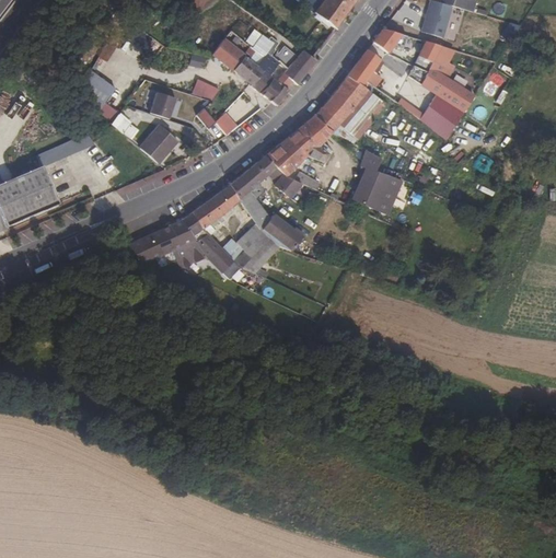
[(255,0),(268,10),(275,0),(255,0)]
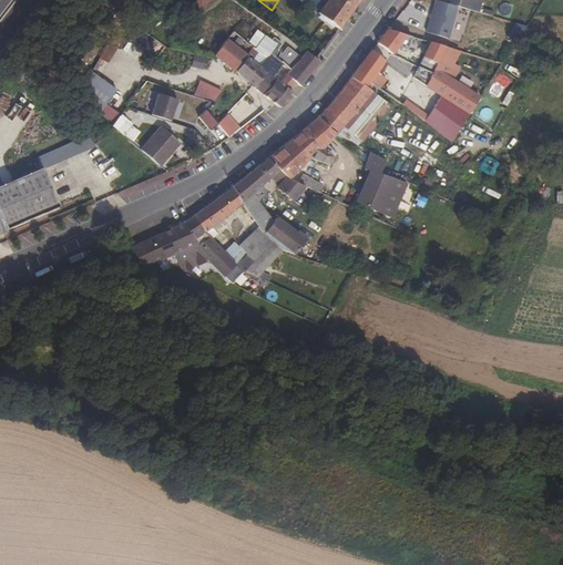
[(320,11),(341,28),(360,0),(329,0),(328,1),(320,11)]
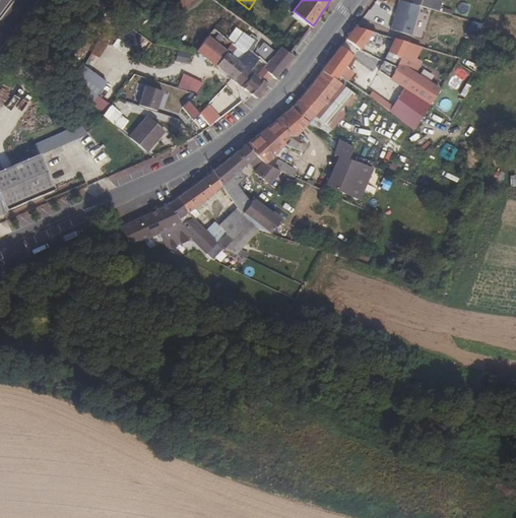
[(423,7),(401,1),(393,30),(413,37),(423,7)]
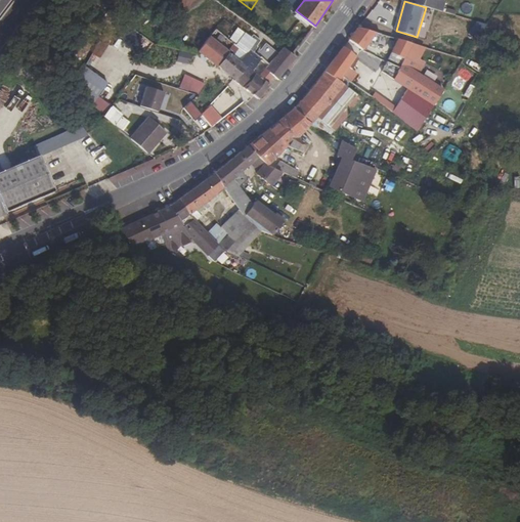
[(255,38),(260,32),(252,27),(248,33),(255,38)]
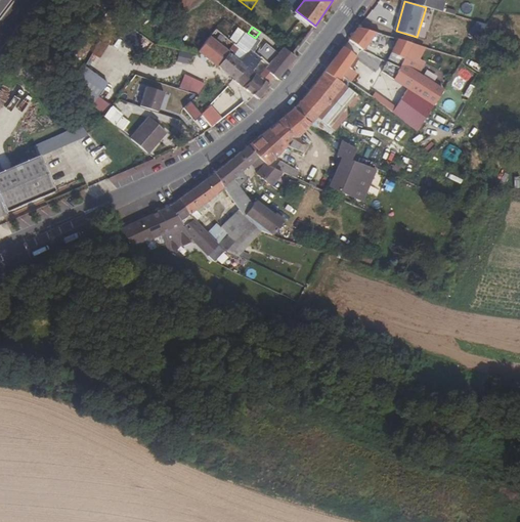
[(342,76),(349,67),(351,69),(356,63),(360,57),(357,55),(360,51),(375,32),(358,27),(353,33),(339,52),(325,71),(339,81),(342,76)]
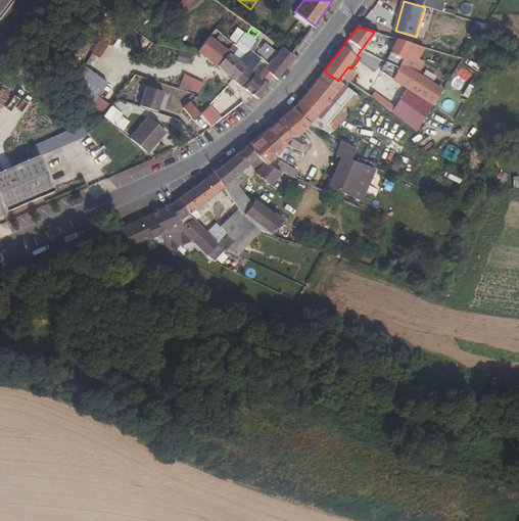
[(229,43),(233,39),(220,28),(216,32),(229,43)]
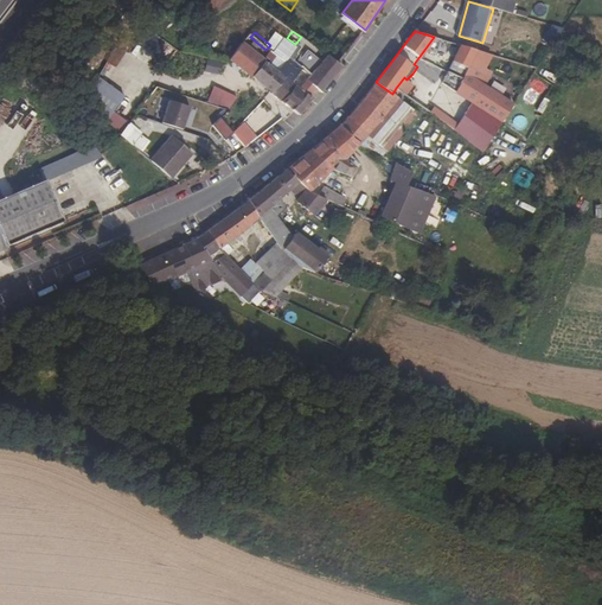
[(434,37),(417,59),(447,74),(461,45),(434,37)]
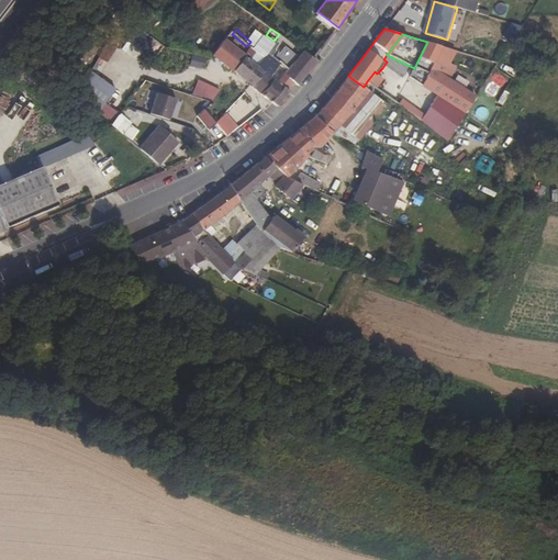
[(256,47),(265,54),(268,51),(274,43),(264,36),(256,47)]
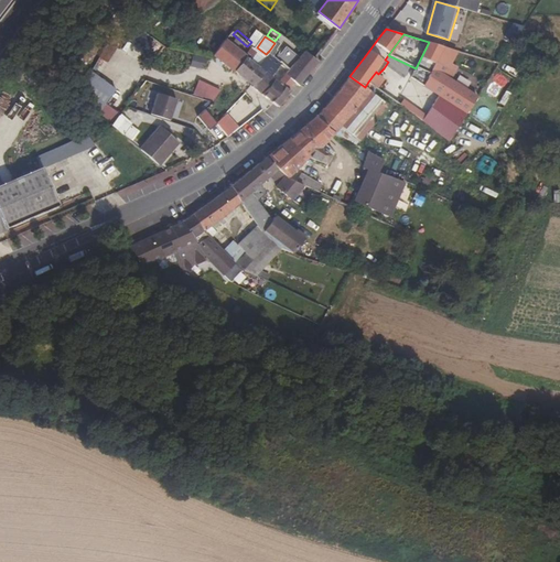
[(232,42),(228,40),(218,51),(225,56),(235,45),(232,42)]
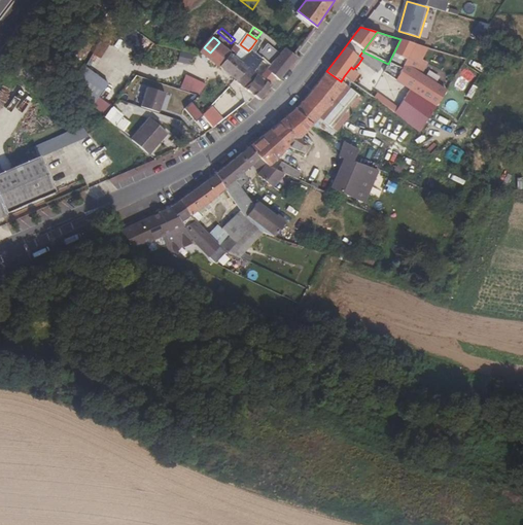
[(104,56),(112,41),(106,38),(99,53),(104,56)]
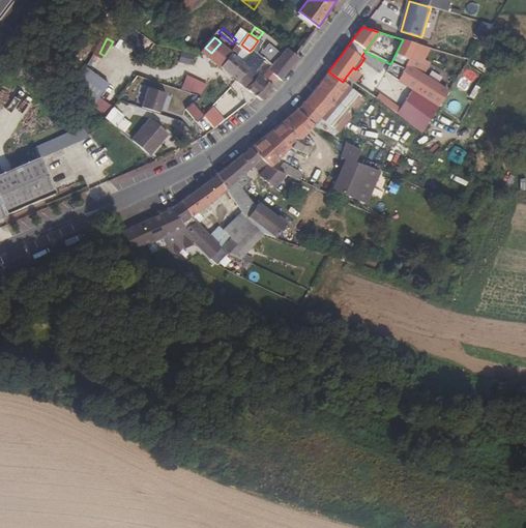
[(250,51),(241,45),(236,39),(232,44),(246,56),(249,54),(250,51)]
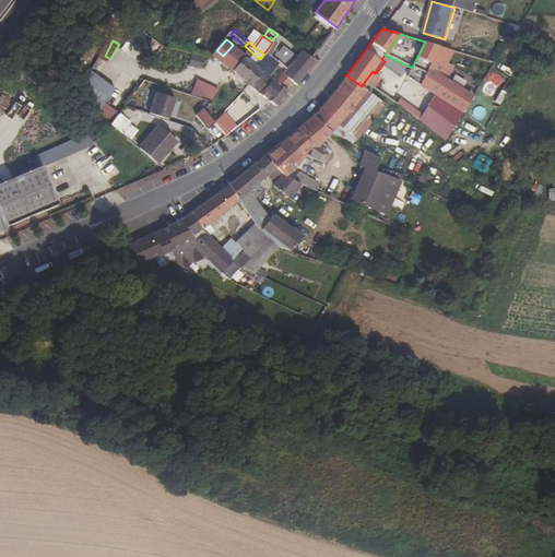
[(326,42),(320,48),(325,52),(330,46),(326,42)]
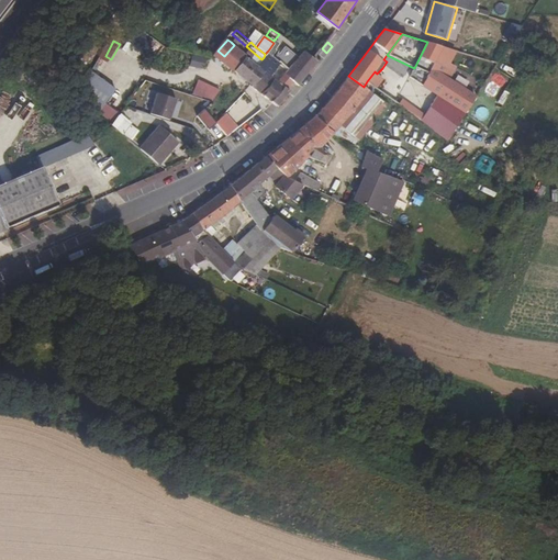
[(428,77),(438,57),(443,47),(427,42),(414,68),(402,93),(403,93),(408,97),(405,100),(402,107),(410,113),(428,77)]
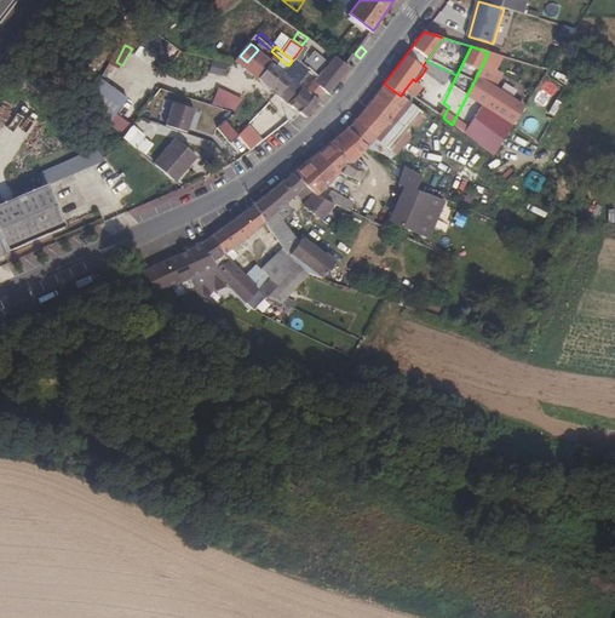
[(262,75),(274,62),(265,56),(258,50),(247,62),(262,75)]
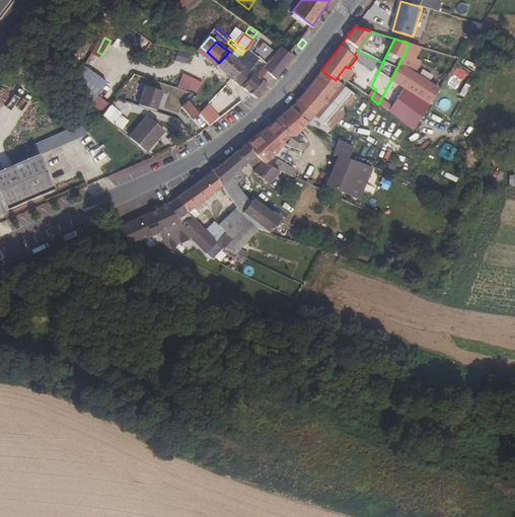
[(417,46),(409,44),(405,53),(412,57),(417,46)]
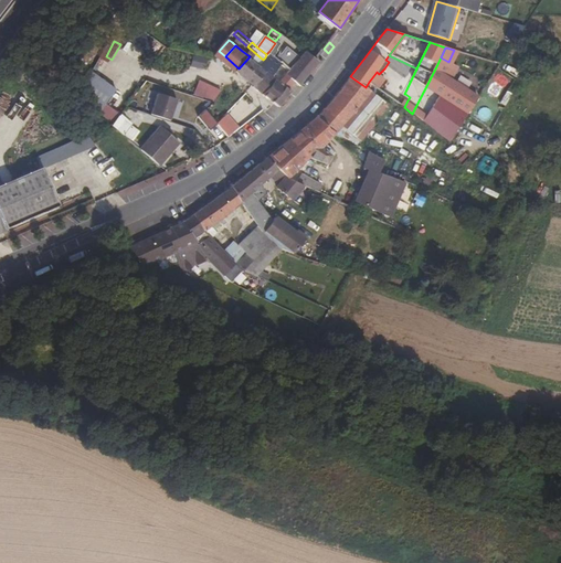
[(319,61),(316,59),(305,50),(290,67),(285,74),(297,83),(299,85),(309,73),(319,61)]
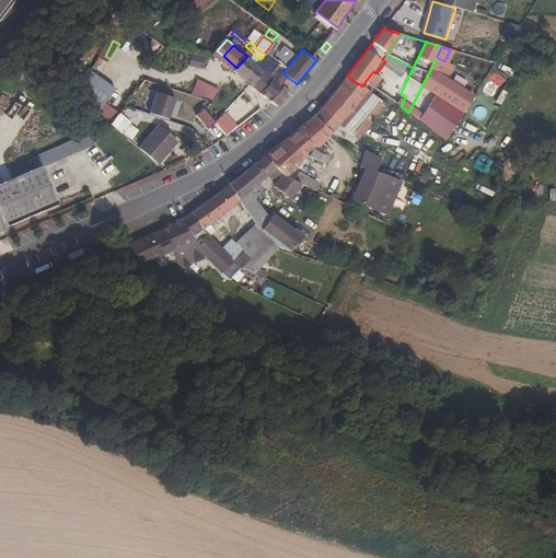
[(276,68),(282,73),(288,67),(267,50),(264,54),(263,57),(269,62),(276,68)]
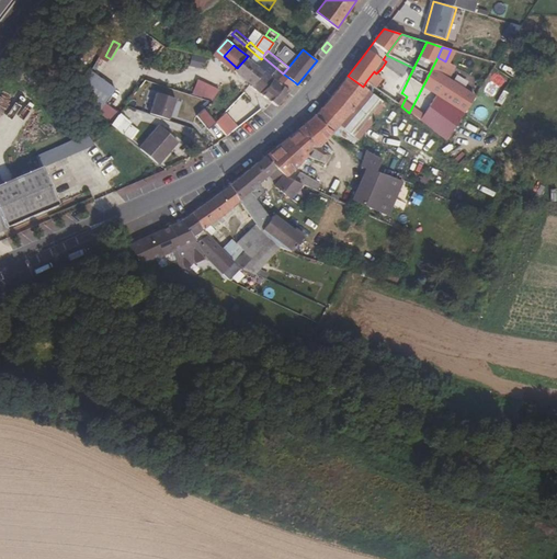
[(207,68),(211,57),(195,53),(192,64),(207,68)]
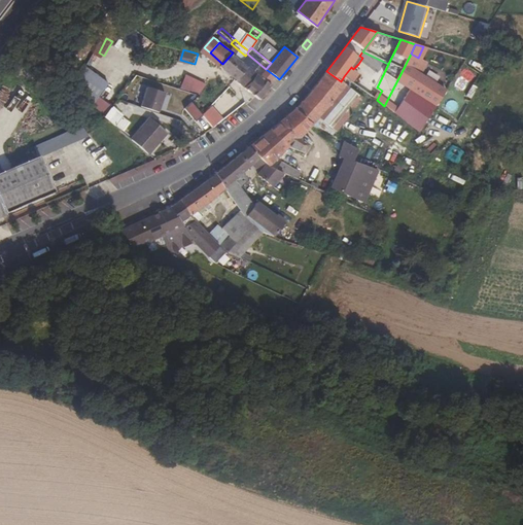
[(250,67),(247,65),(242,61),(237,57),(233,53),(222,64),(240,78),(250,67)]
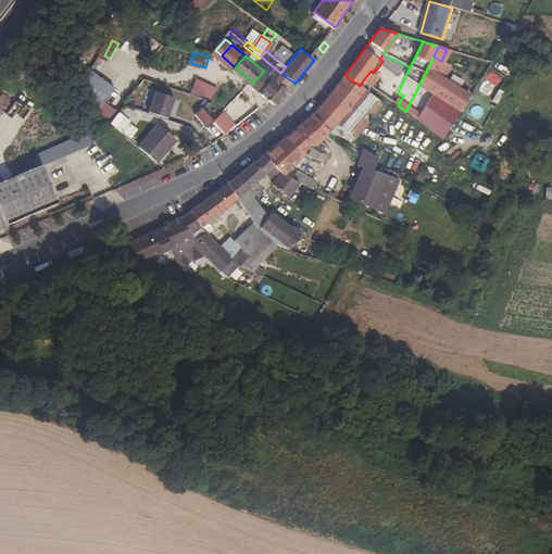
[(441,61),(434,57),(424,76),(439,84),(449,64),(441,61)]
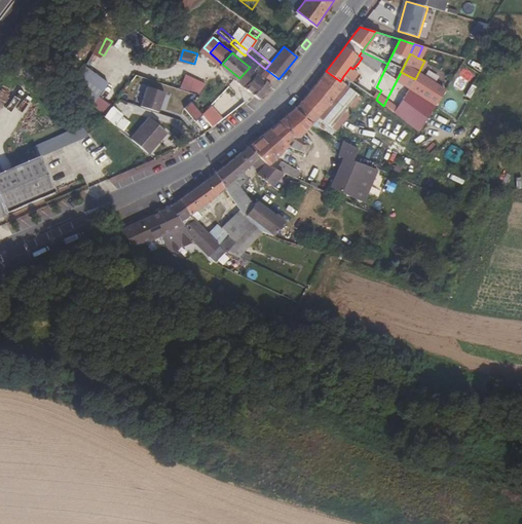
[(245,55),(241,61),(247,65),(250,61),(245,55)]
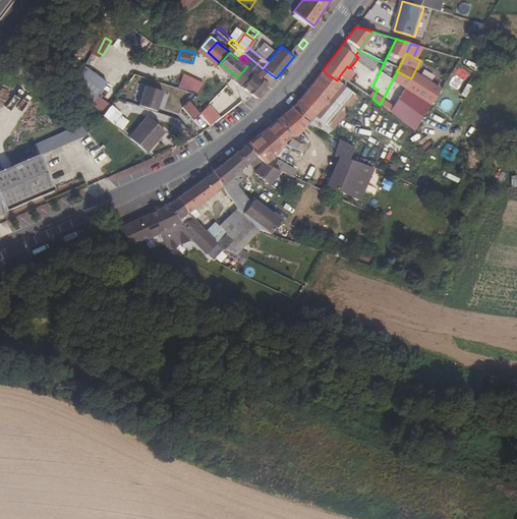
[(264,80),(268,84),(274,76),(263,68),(256,63),(251,70),(254,73),(264,80)]
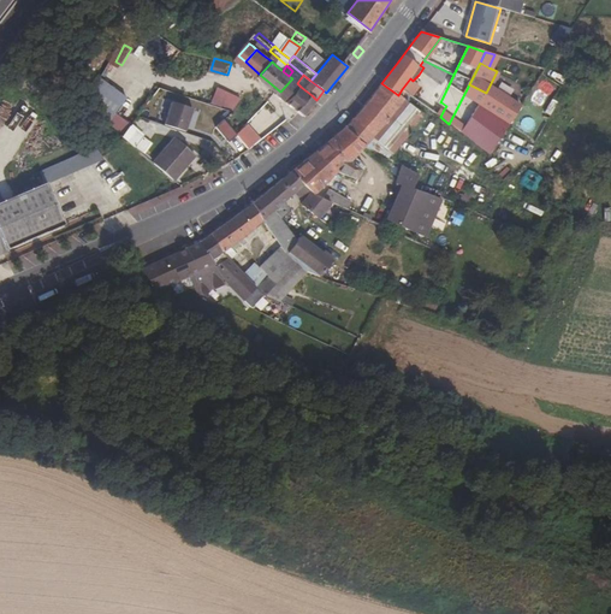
[(119,111),(131,95),(106,76),(87,102),(125,133),(134,122),(119,111)]
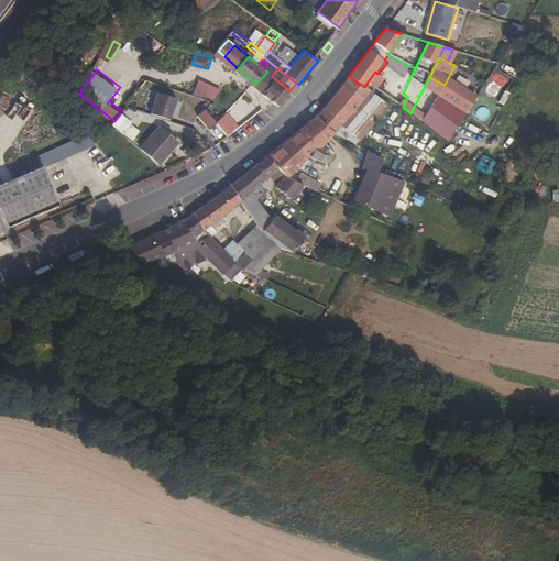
[(256,84),(255,85),(263,91),(275,79),(272,76),(267,72),(256,84)]
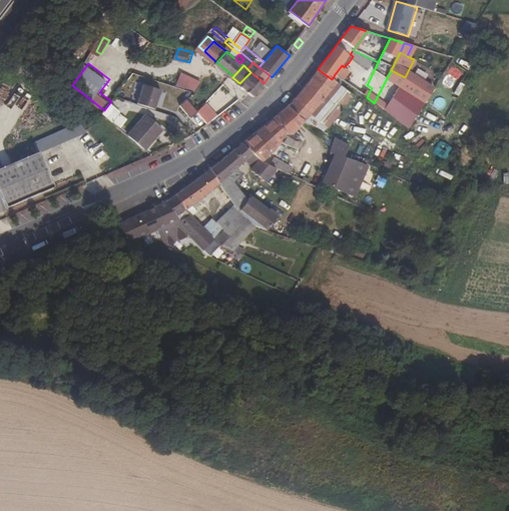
[(340,78),(343,74),(347,69),(344,67),(342,65),(335,74),(340,78)]
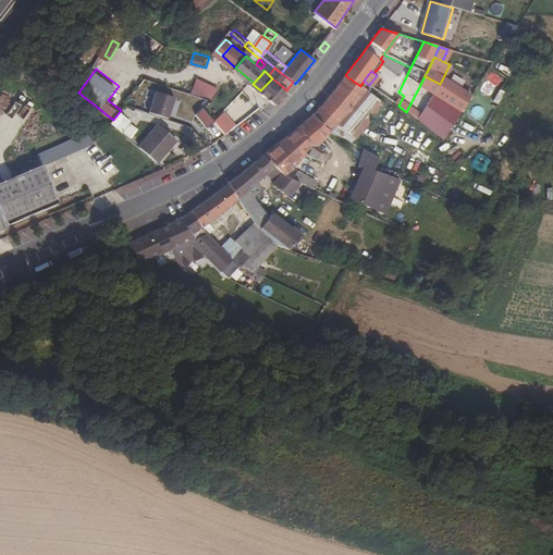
[(332,132),(351,143),(355,145),(358,140),(355,138),(383,102),(360,86),(345,75),(331,94),(314,114),(332,132)]
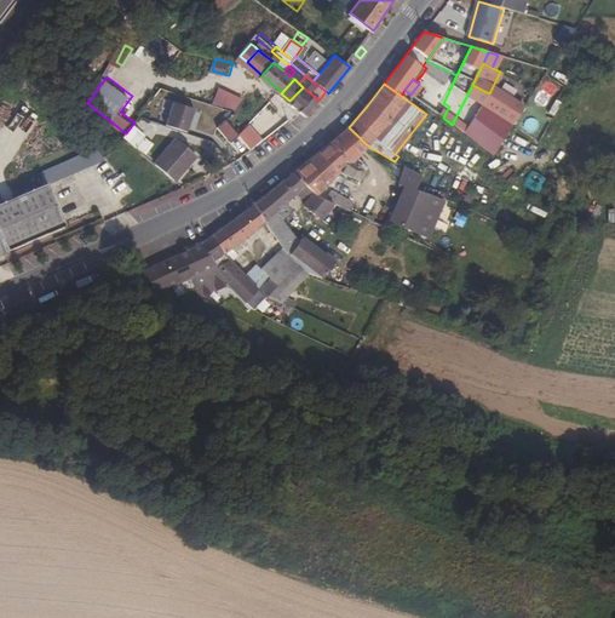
[(216,103),(240,110),(245,93),(220,87),(216,103)]
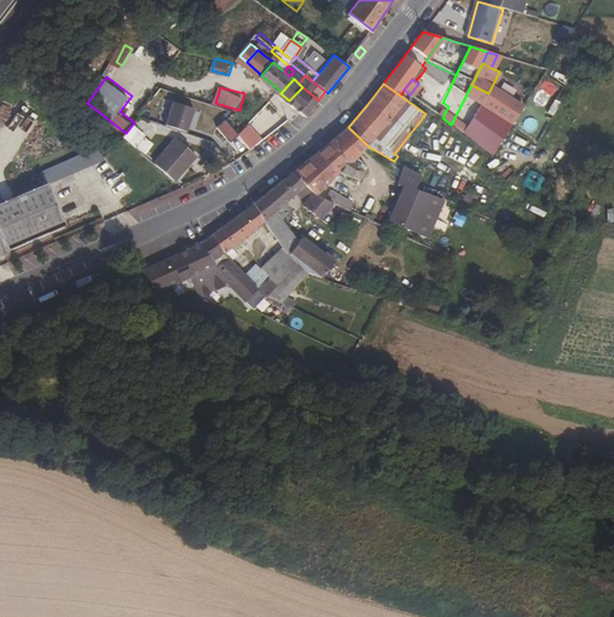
[(300,111),(313,96),(302,87),(289,101),(300,111)]
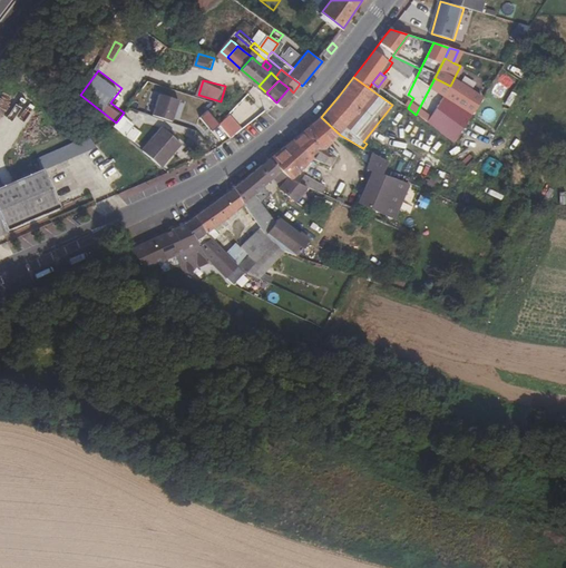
[(381,82),(378,87),(401,105),(405,100),(381,82)]
